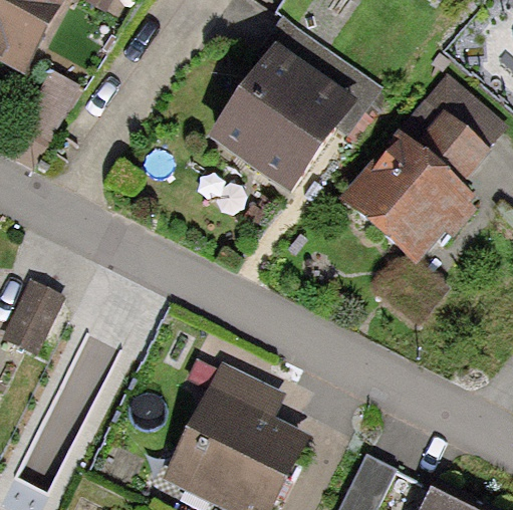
[(0,61),(24,74),(64,0),(0,0),(0,61)]
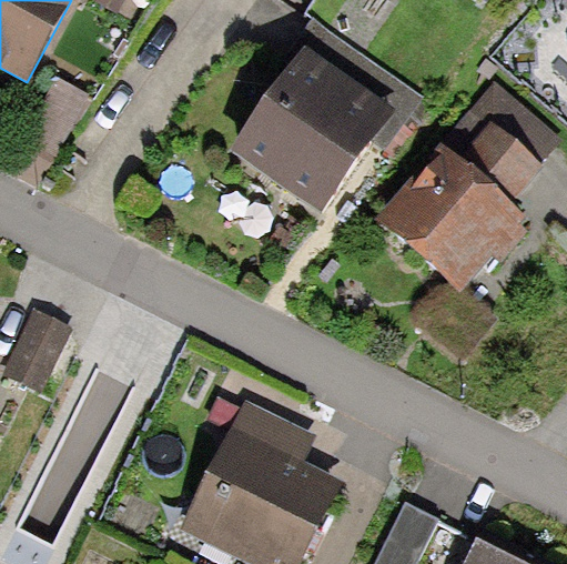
[(395,108),(306,44),(230,151),(319,213),(395,108)]
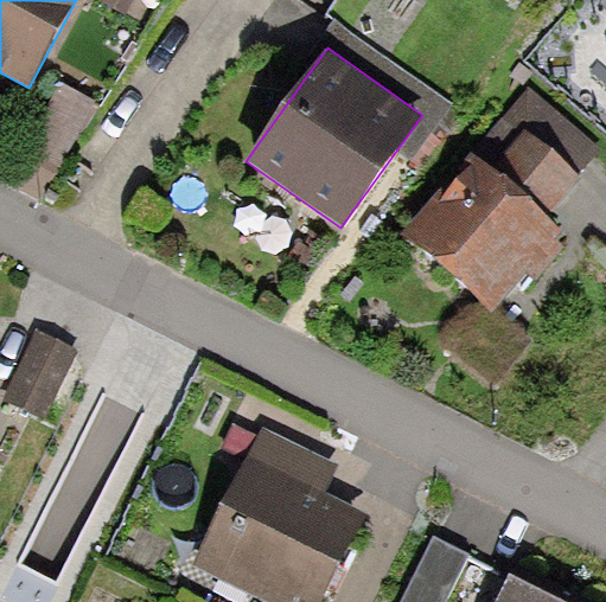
[(91,97),(58,82),(25,157),(58,171),(91,97)]
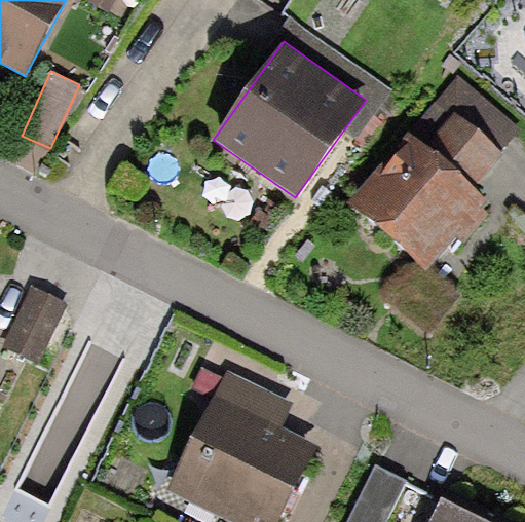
[(410,129),(347,206),(427,270),(488,197),(477,188),(507,152),(501,149),(520,126),(458,77),(439,101),(454,113),(428,145),(410,129)]
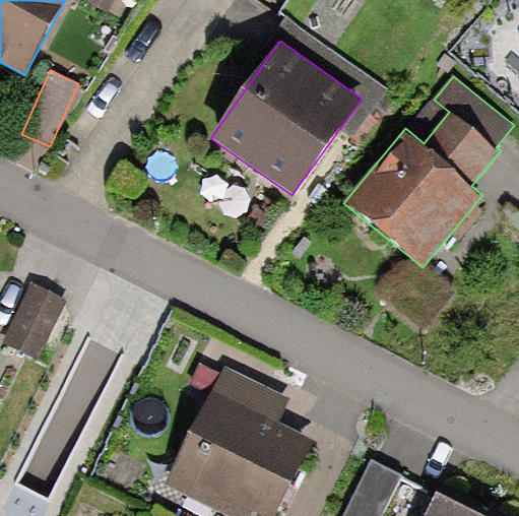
[(66,299),(33,282),(5,338),(39,356),(66,299)]
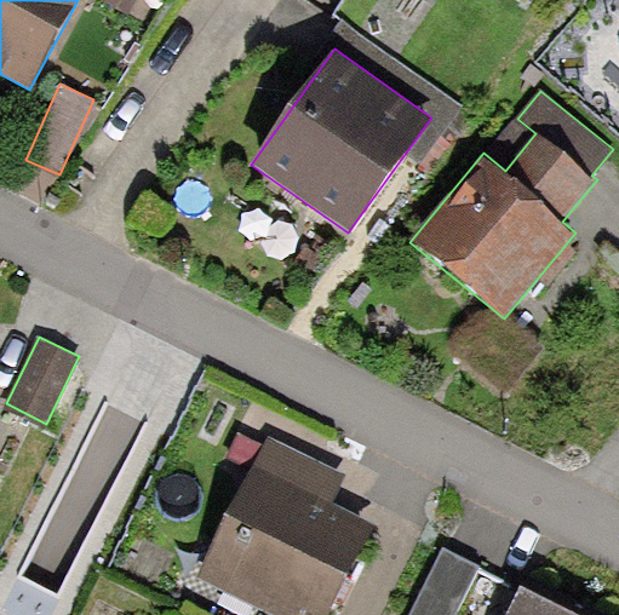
[(342,470),(269,435),(200,575),(281,614),(326,614),(371,524),(326,503),(342,470)]
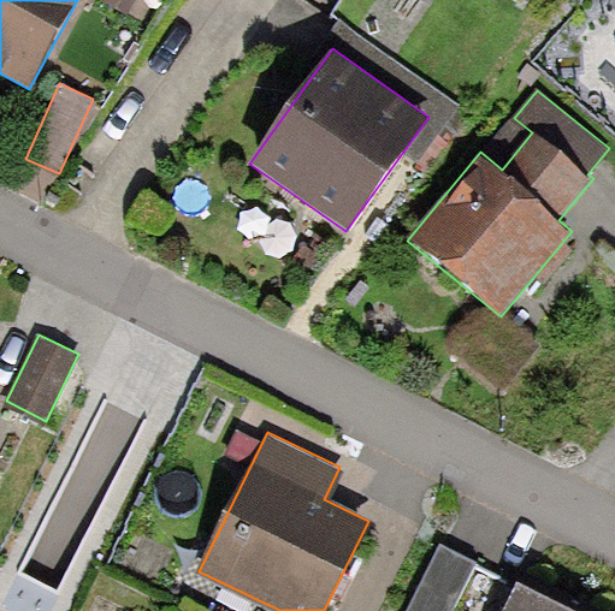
[(438,541),(403,610),(455,610),(479,562),(438,541)]
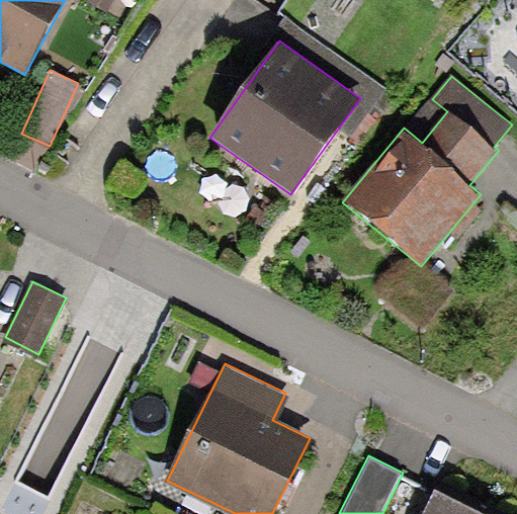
[(481,513),(434,492),(422,513),(481,513)]
